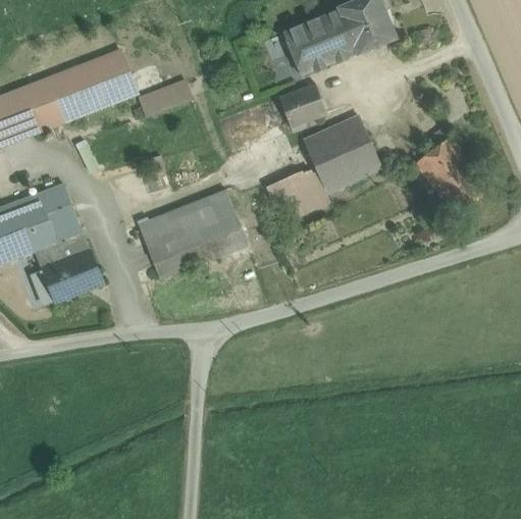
[(339,7),(319,15),(327,36),(336,59),(357,51),(357,52),(395,37),(379,0),(354,0),(339,6),(339,7)]
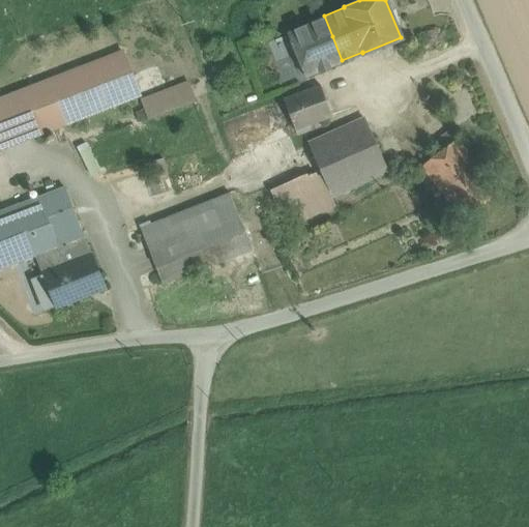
[(324,16),(287,31),(304,76),(322,68),(312,45),(332,36),(324,16)]
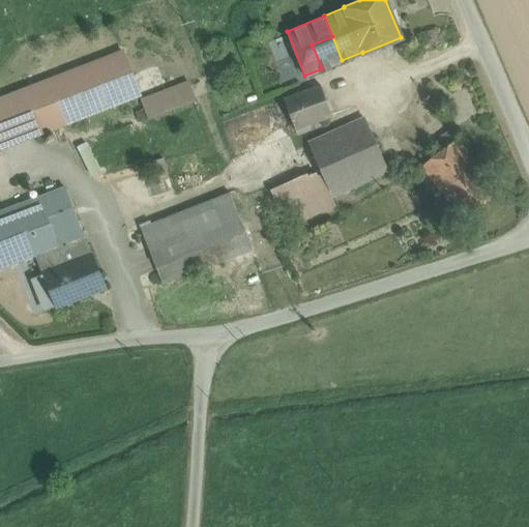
[(332,36),(312,45),(322,68),(342,60),(332,36)]
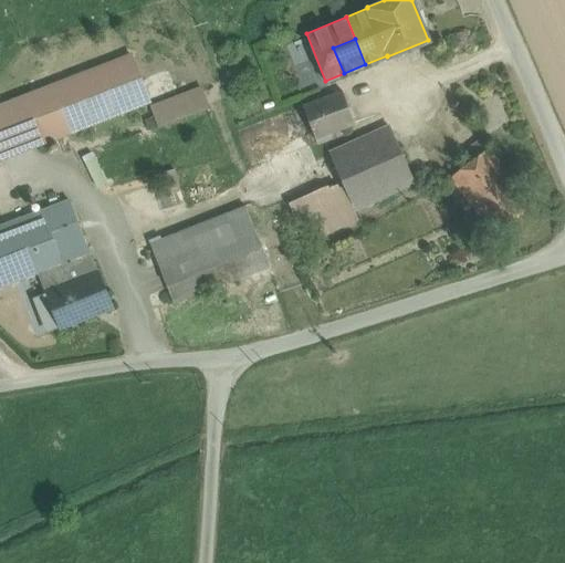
[(131,53),(0,104),(0,157),(148,100),(131,53)]
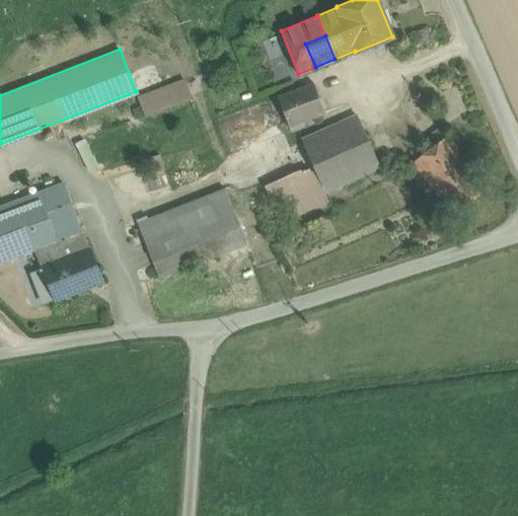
[(183,79),(138,96),(145,115),(191,96),(183,79)]
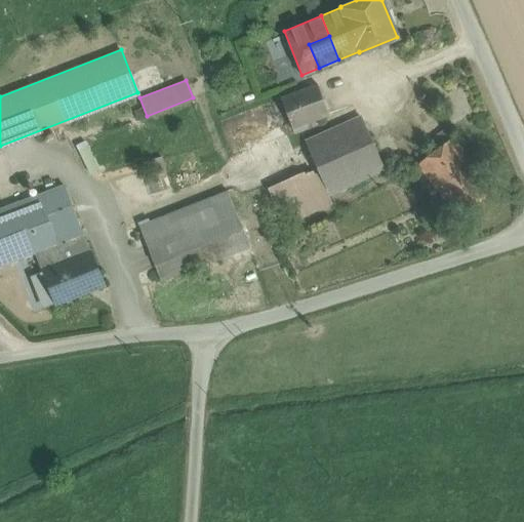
[(316,82),(280,96),(285,111),(322,97),(316,82)]
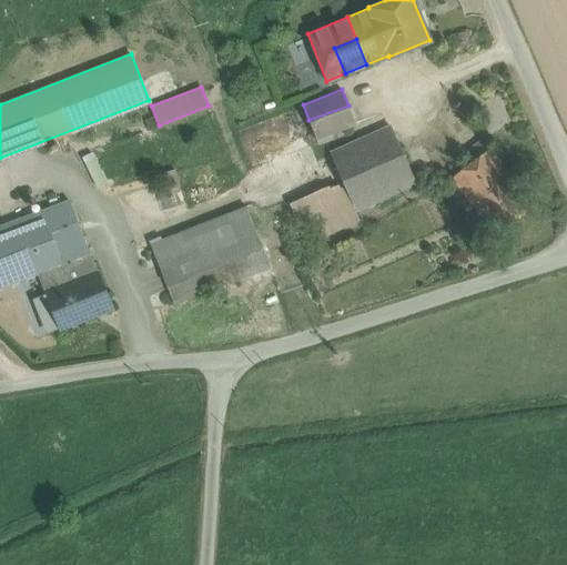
[(348,106),(309,120),(315,139),(355,123),(348,106)]
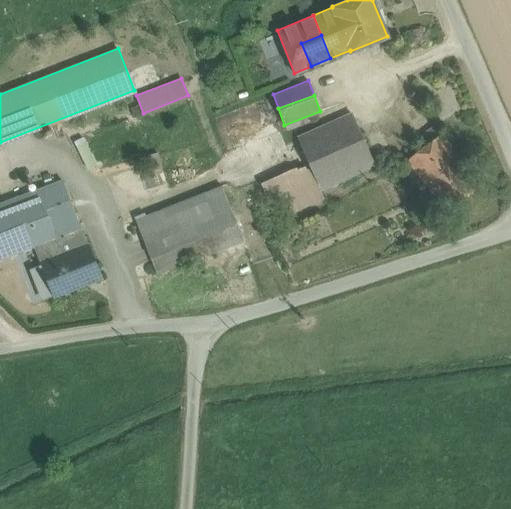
[(352,113),(297,137),(310,166),(319,187),(374,162),(352,113)]
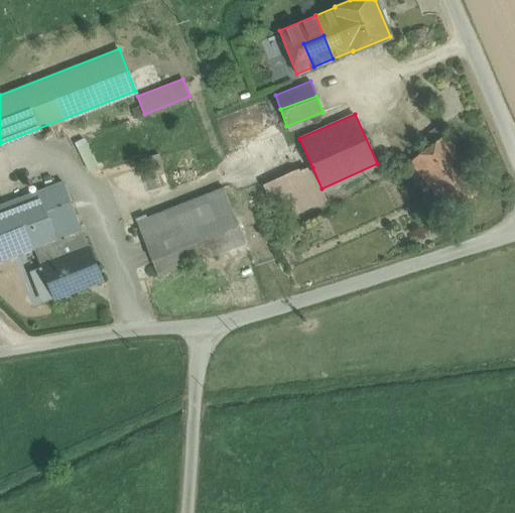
[(443,133),(409,160),(449,212),(484,185),(443,133)]
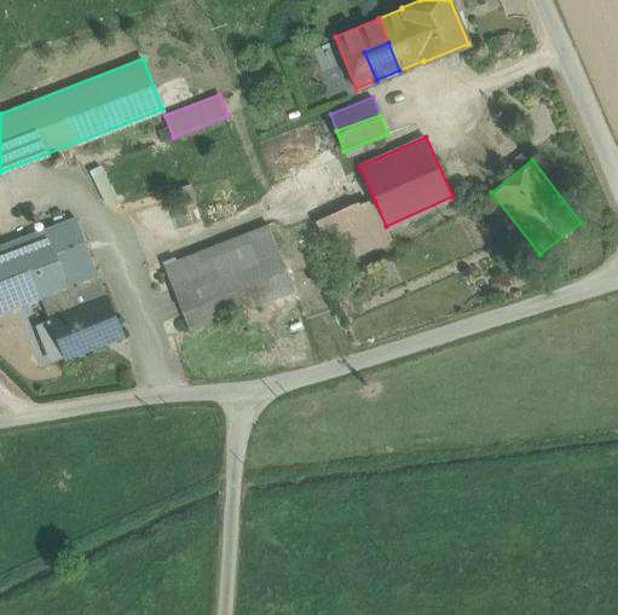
[(173,187),(179,201),(195,193),(189,180),(173,187)]
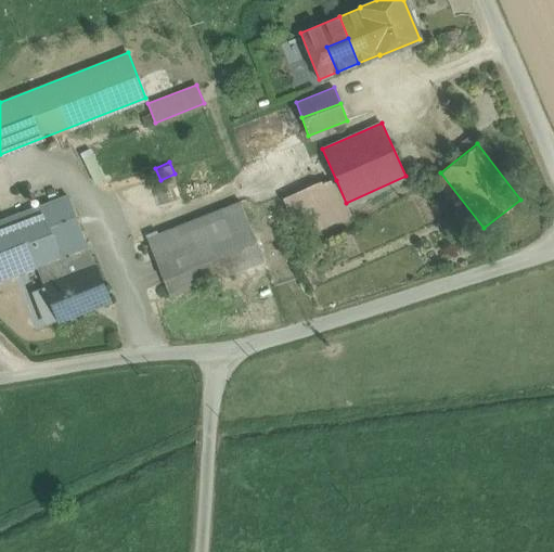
[(350,214),(346,203),(336,180),(331,182),(330,178),(321,182),(321,180),(282,197),(299,236),(350,214)]
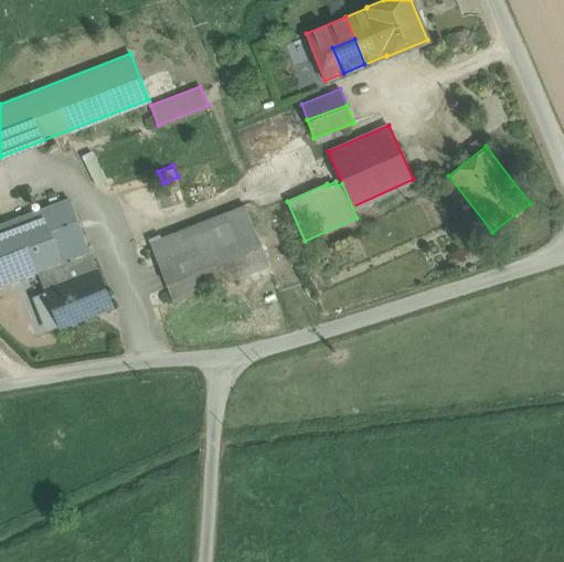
[(67,198),(0,223),(0,284),(36,271),(72,256),(88,250),(67,198)]
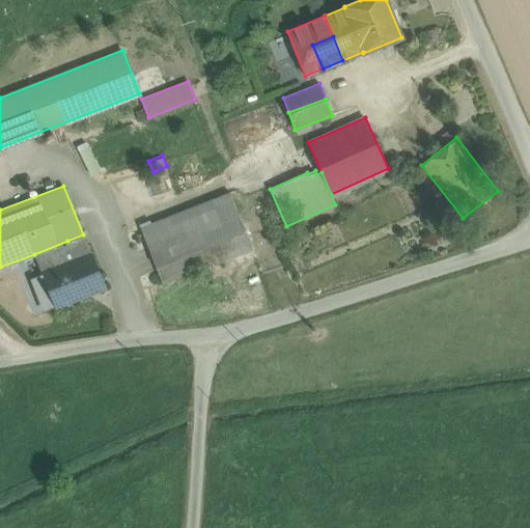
[(229,192),(140,227),(162,283),(188,273),(252,248),(229,192)]
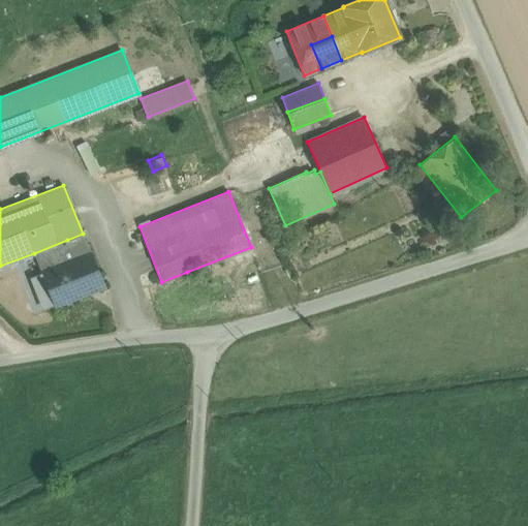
[(83,234),(67,240),(74,259),(41,272),(41,273),(54,304),(102,285),(83,234)]
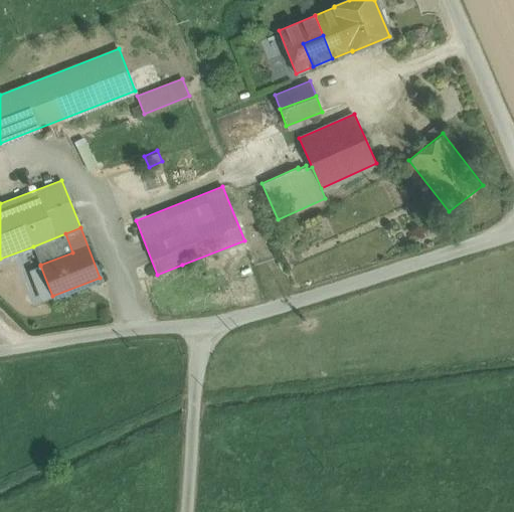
[(65,233),(33,246),(40,265),(72,252),(65,233)]
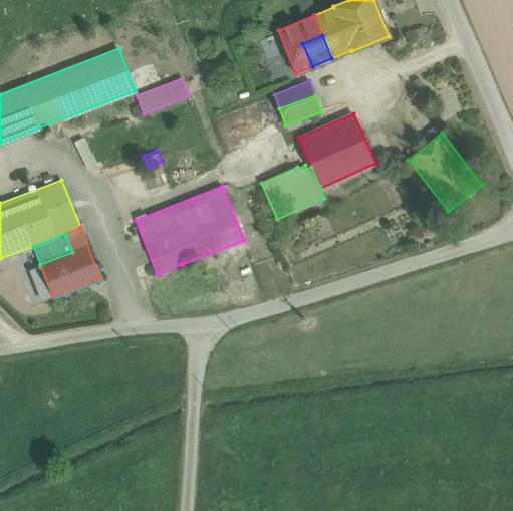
[(40,265),(33,267),(31,274),(39,295),(46,298),(52,295),(40,265)]
